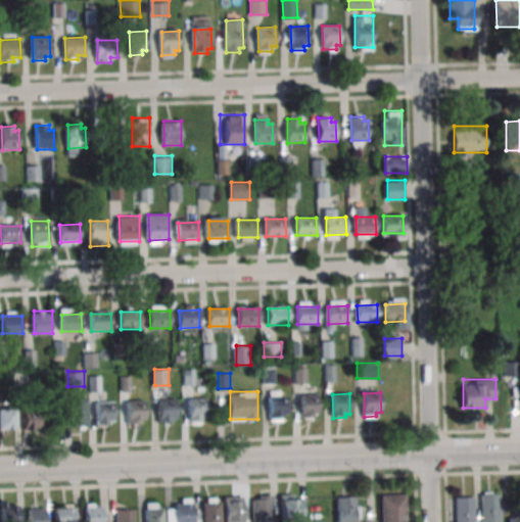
[(300,394),(318,394),(319,414),(314,414),(314,418),(301,418),(300,394)]
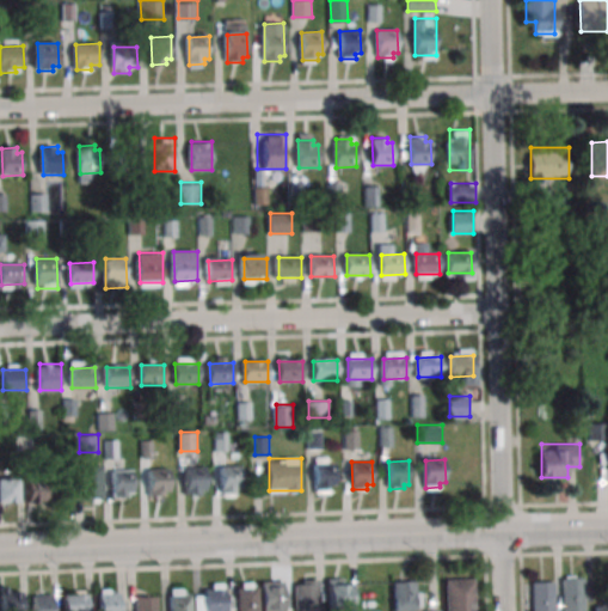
[(105,499),(105,464),(83,464),(83,499),(105,499)]
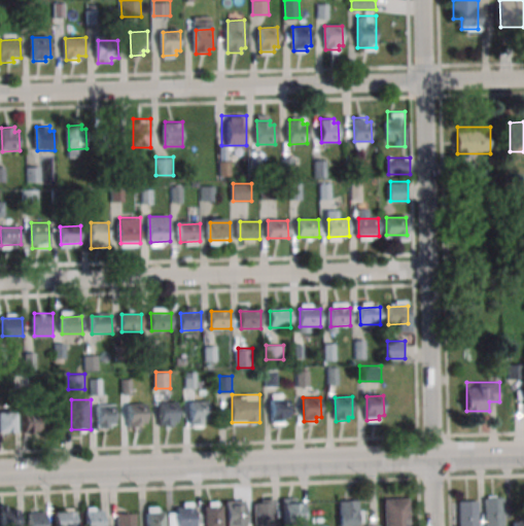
[(272,399),(289,399),(289,419),(285,419),(285,423),(273,423),(272,399)]
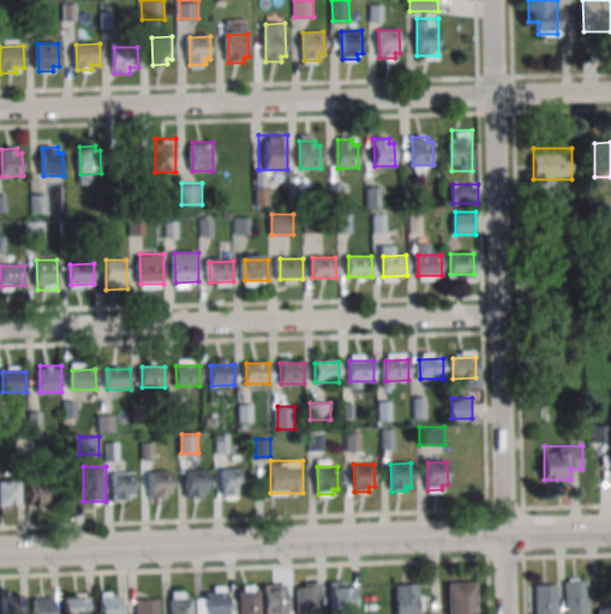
[(223,470),(243,469),(244,492),(238,493),(238,496),(225,498),(223,470)]
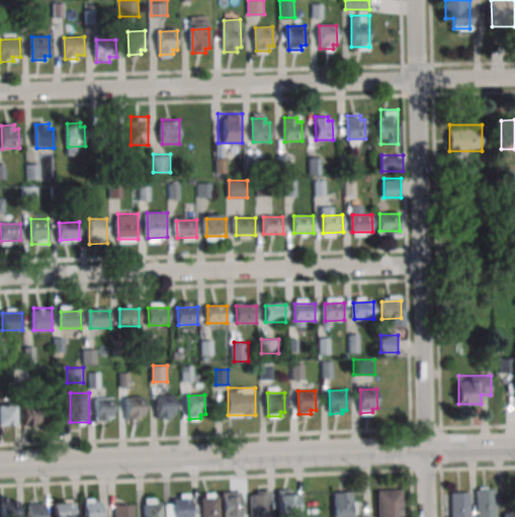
[(127,398),(144,397),(145,417),(140,417),(140,420),(127,421),(127,398)]
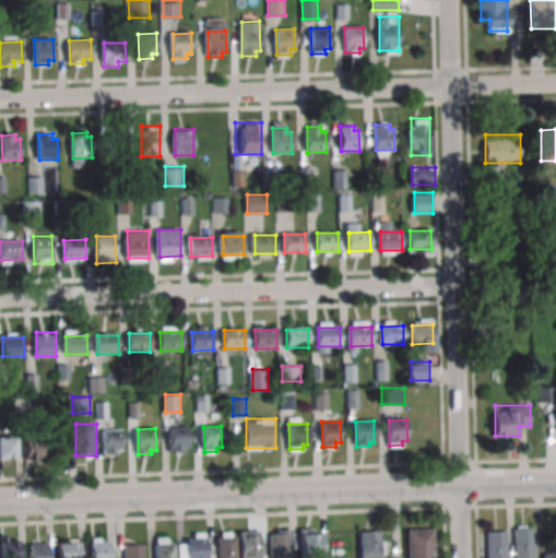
[(170,428),(188,428),(189,449),(184,449),(184,453),(172,453),(170,428)]
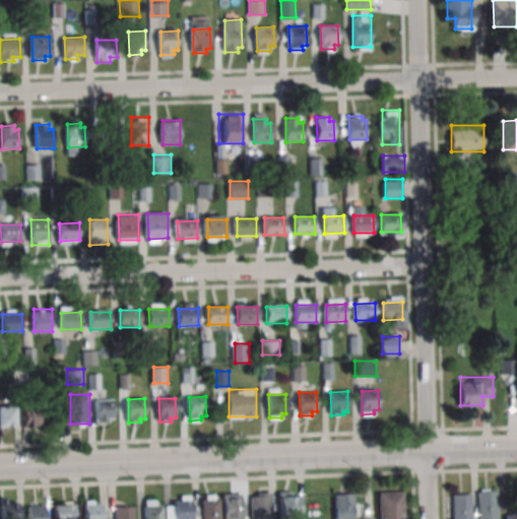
[(97,400),(114,399),(114,419),(109,419),(110,423),(98,424),(97,400)]
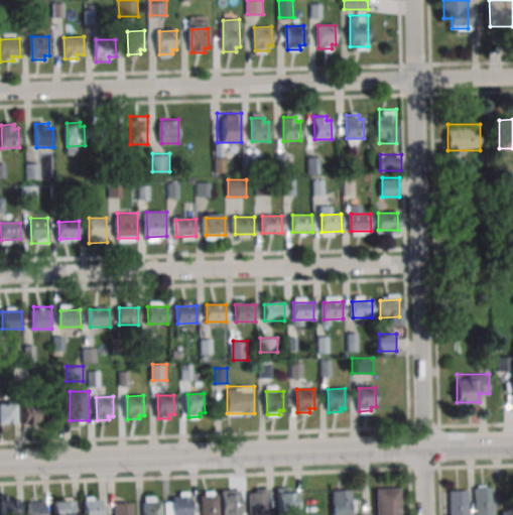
[(0,421),(16,421),(16,403),(0,402),(0,421)]
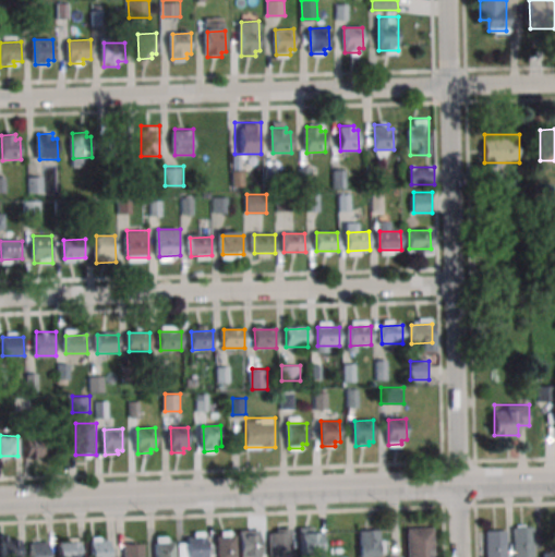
[(24,456),(55,456),(55,435),(24,435),(24,456)]
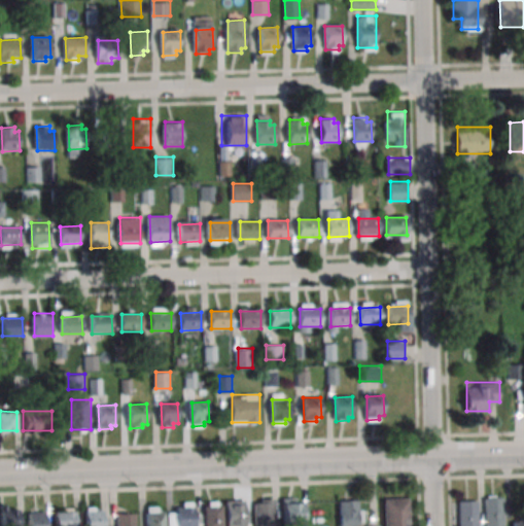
[(486,494),(486,525),(504,525),(505,494),(486,494)]
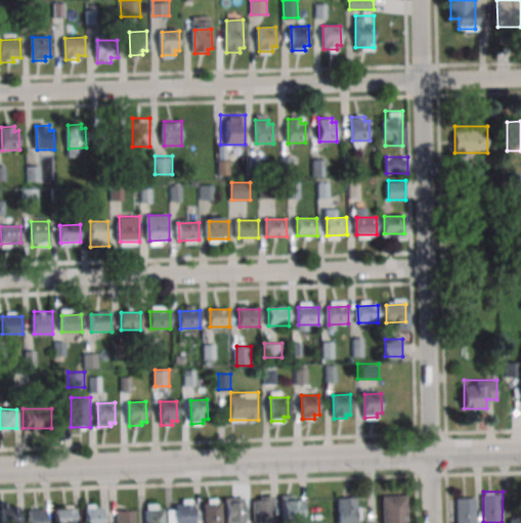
[(284,519),(304,519),(304,494),(284,494),(284,519)]
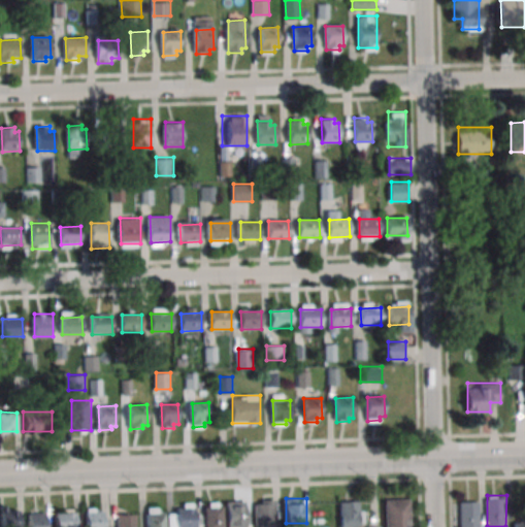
[(411,526),(412,498),(387,498),(386,526),(411,526)]
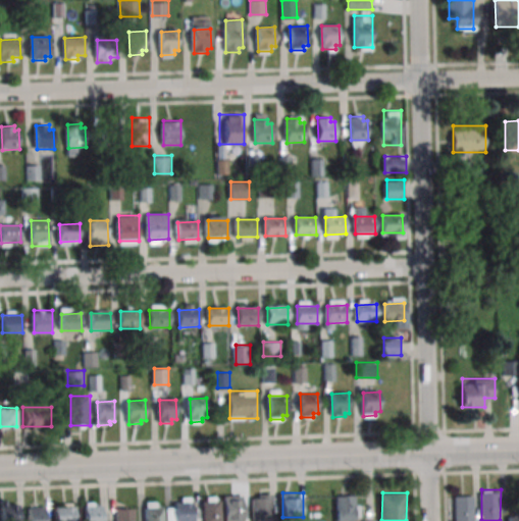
[(253,520),(273,520),(274,493),(254,493),(253,520)]
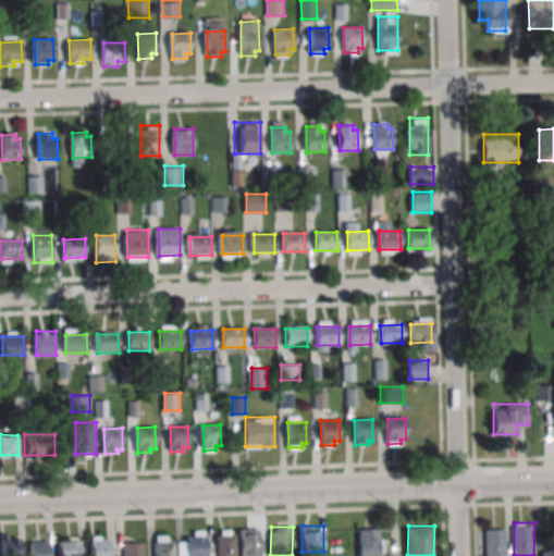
[(259,555),(260,528),(241,528),(241,555),(259,555)]
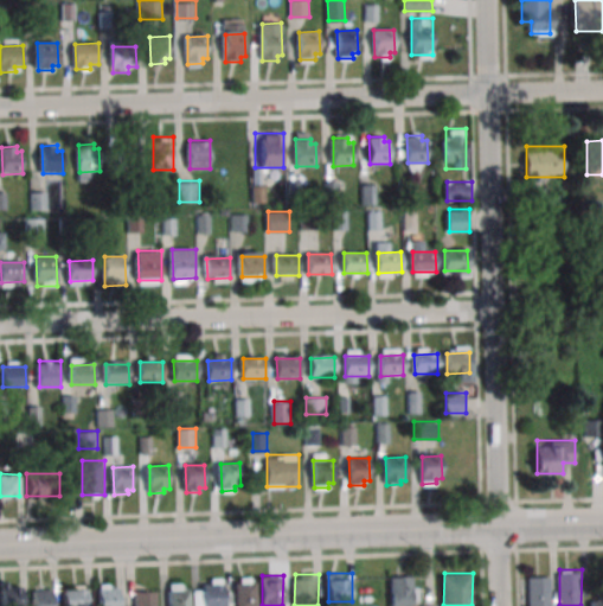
[(392,605),(417,605),(417,575),(392,575),(392,605)]
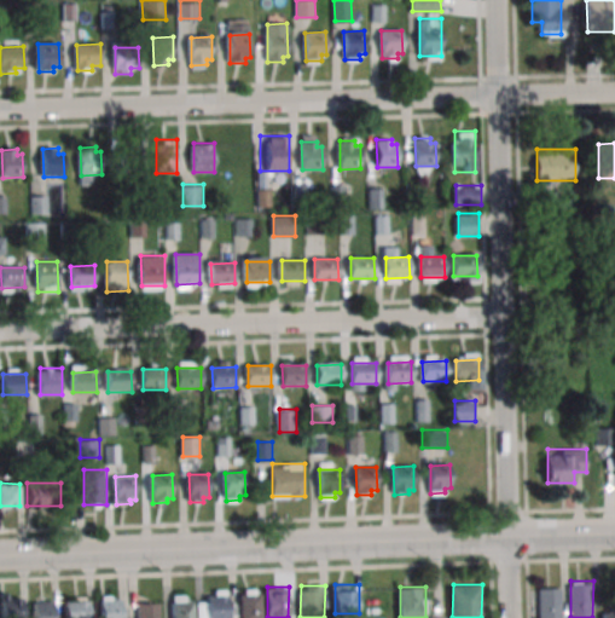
[(562,617),(562,587),(541,587),(540,617),(562,617)]
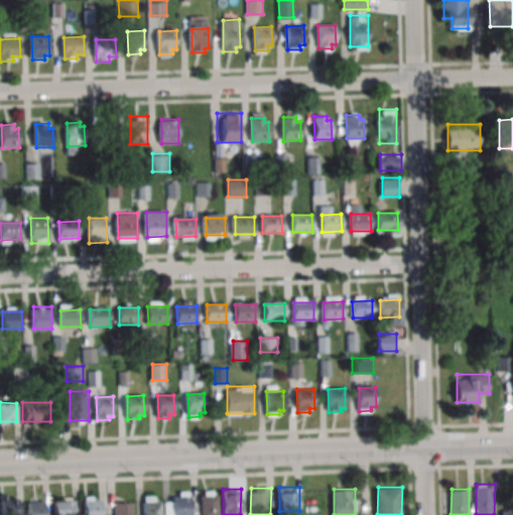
[(202,490),(201,514),(219,514),(219,490),(202,490)]
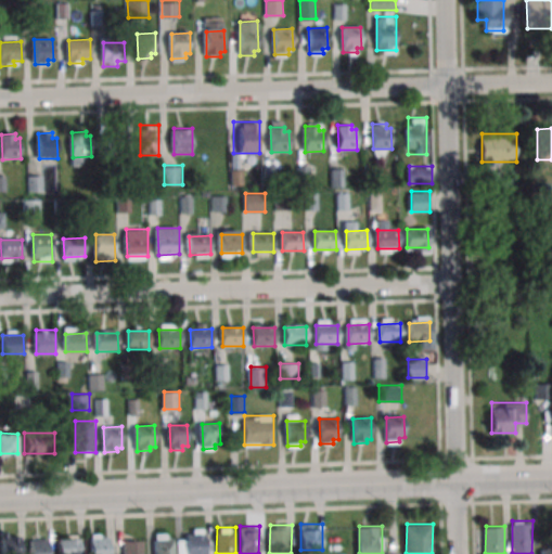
[(179,553),(206,553),(206,532),(179,532),(179,553)]
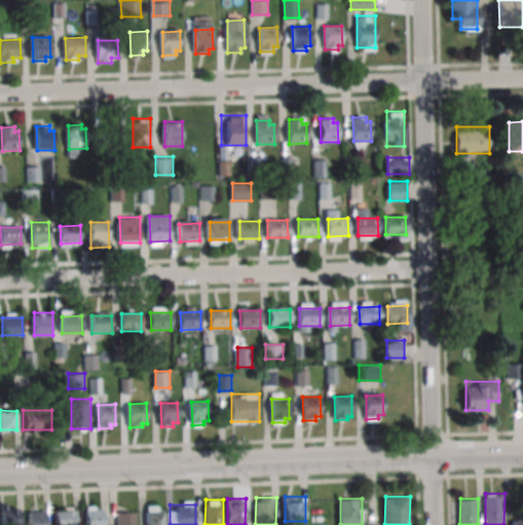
[(105,524),(105,505),(87,505),(86,524),(105,524)]
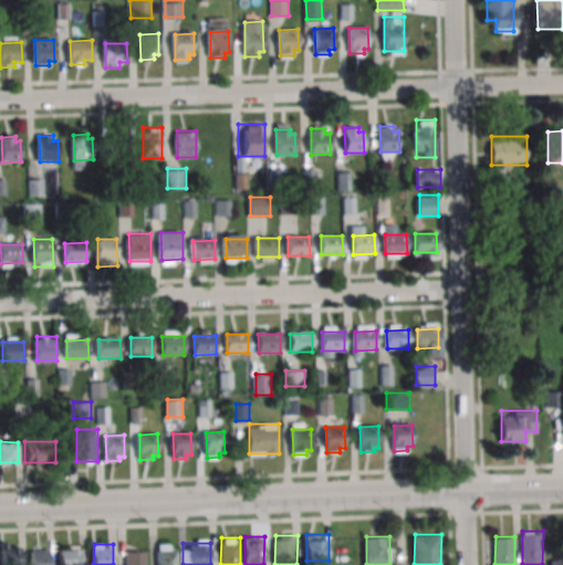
[(159,564),(178,564),(179,544),(159,544),(159,564)]
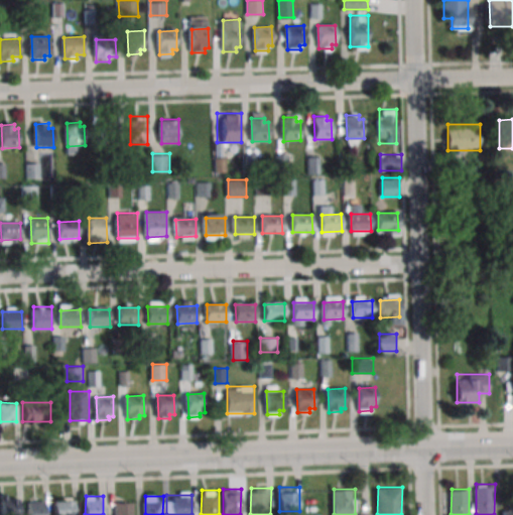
[(76,514),(76,497),(55,497),(55,514),(76,514)]
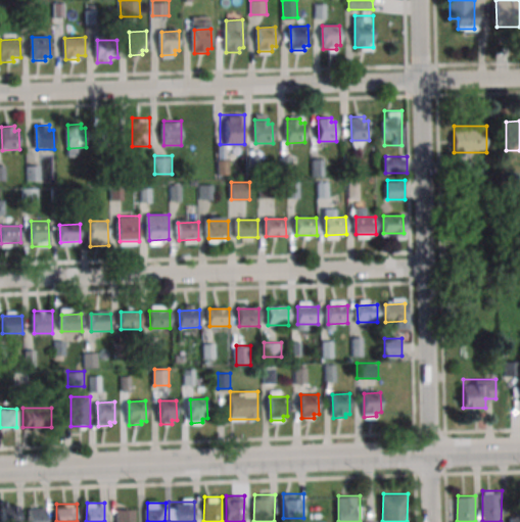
[(0,505),(0,521),(20,521),(20,505),(0,505)]
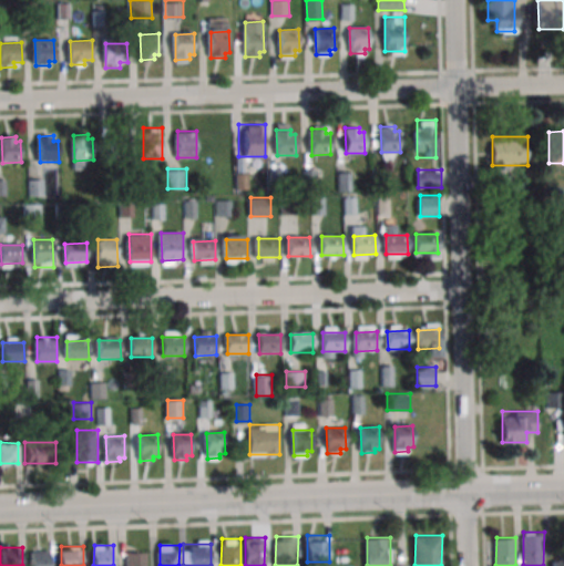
[(51,565),(52,549),(33,549),(32,565),(51,565)]
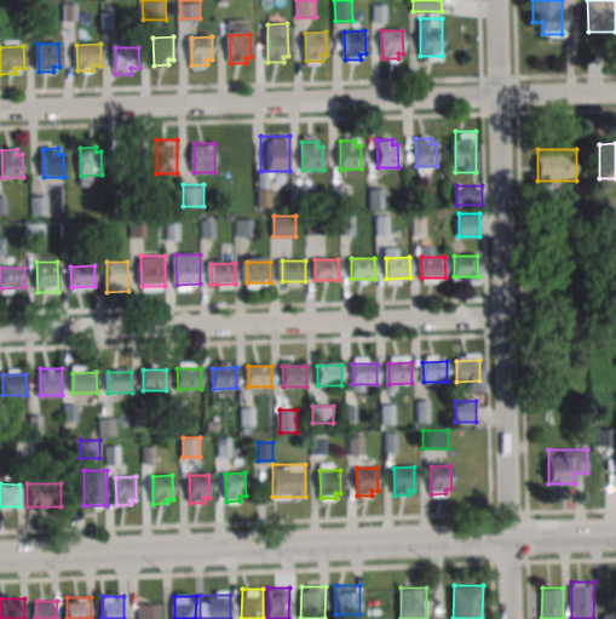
[(139,618),(161,618),(161,602),(139,602),(139,618)]
